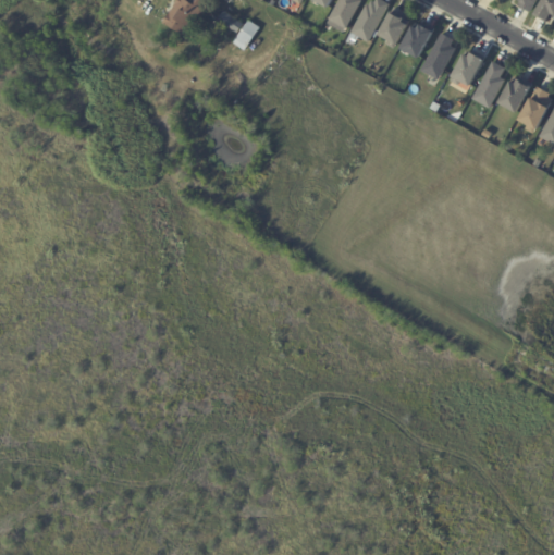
[(189,0),(201,0),(198,7),(208,13),(200,26),(189,20),(181,34),(161,22),(169,10),(172,12),(175,7),(172,4),(175,0),(189,0)]
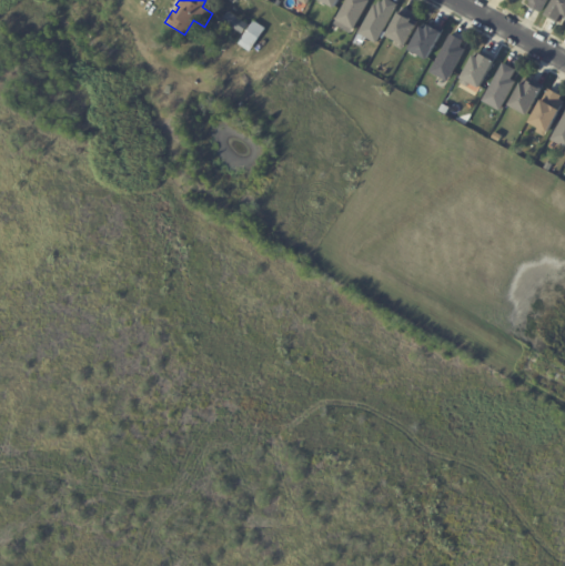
[(340,0),(335,9),(323,2),(321,7),(315,4),(318,0),(340,0)]
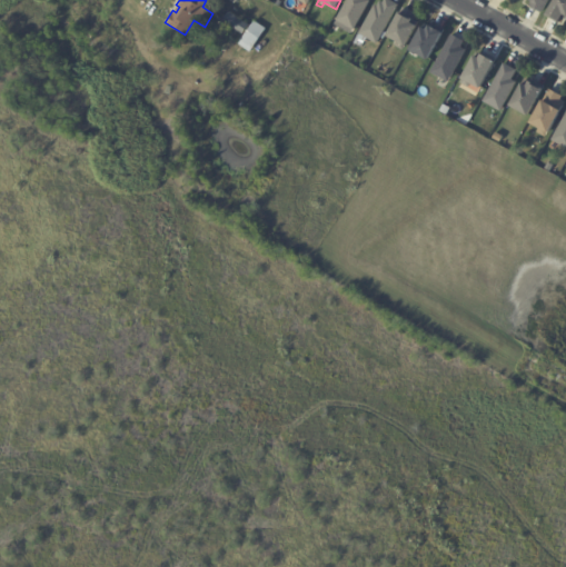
[(369,0),(353,29),(350,33),(333,23),(345,0),(369,0)]
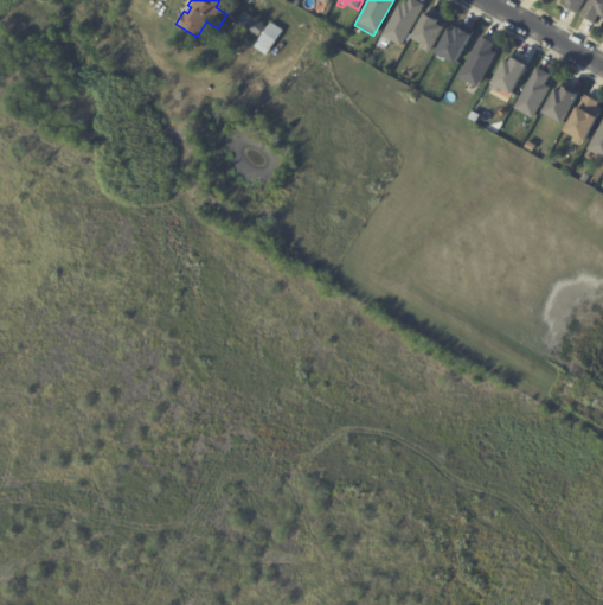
[(416,0),(422,4),(409,29),(410,30),(401,46),(387,39),(385,45),(378,40),(398,4),(401,6),(404,1),(408,2),(408,0),(416,0)]
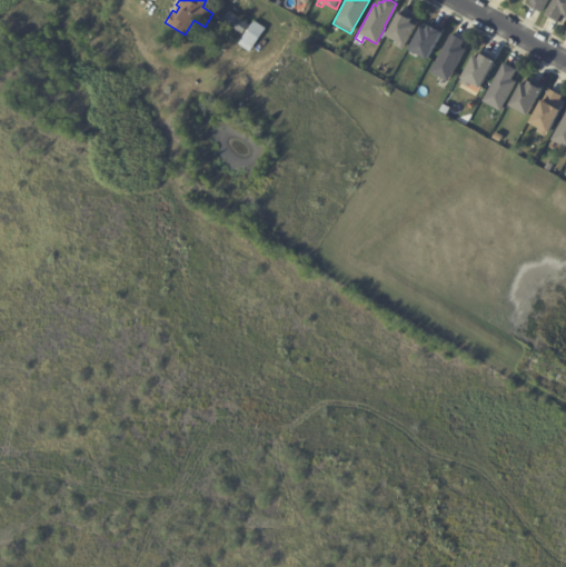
[(547,0),(540,12),(528,5),(530,1),(528,0),(547,0)]
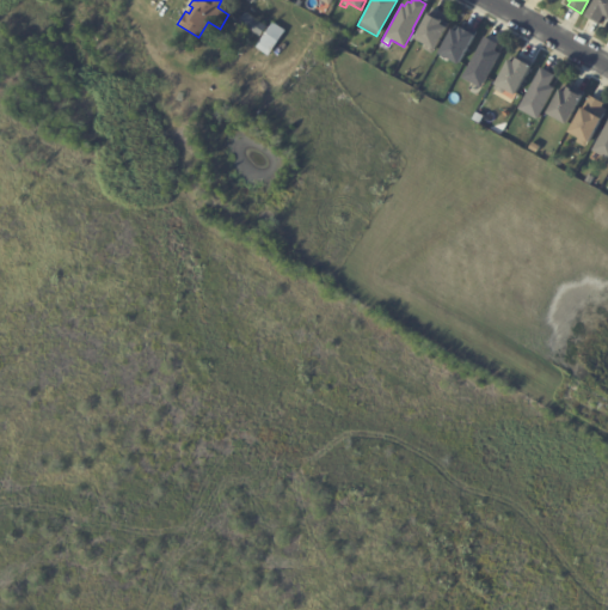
[(607,22),(606,20),(603,19),(601,24),(587,17),(595,0),(607,0),(607,22)]
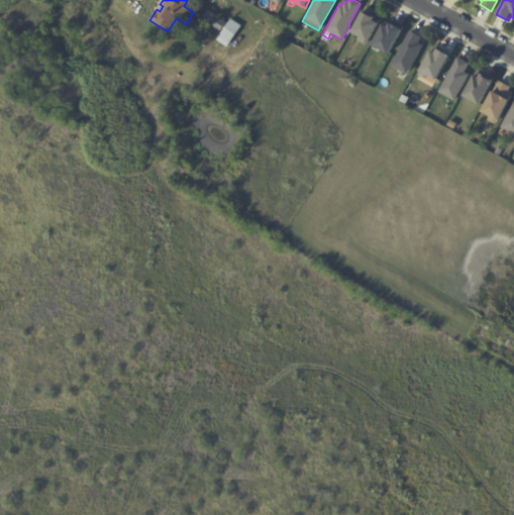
[(367,7),(377,12),(375,17),(380,19),(378,22),(379,23),(369,42),(367,41),(366,44),(358,41),(361,37),(351,32),(366,6),(367,7)]
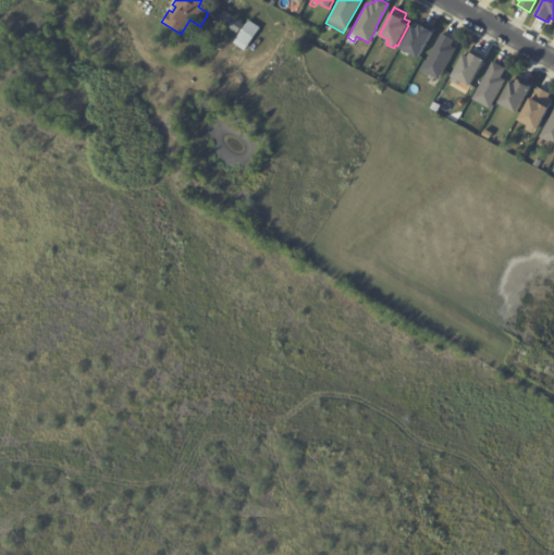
[(234,34),(241,21),(220,11),(213,24),(234,34)]
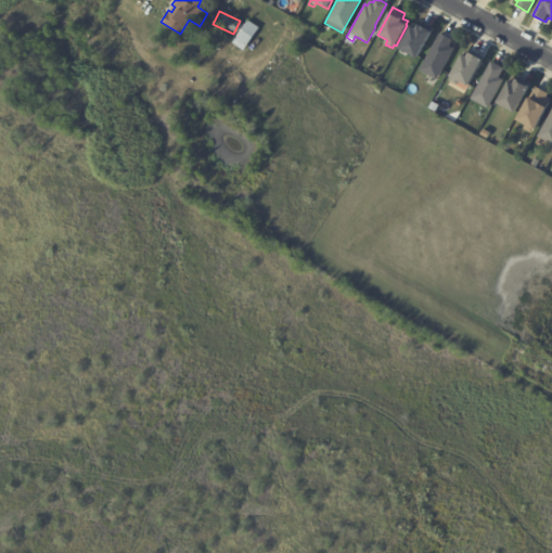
[(242,50),(231,42),(246,20),(257,27),(242,50)]
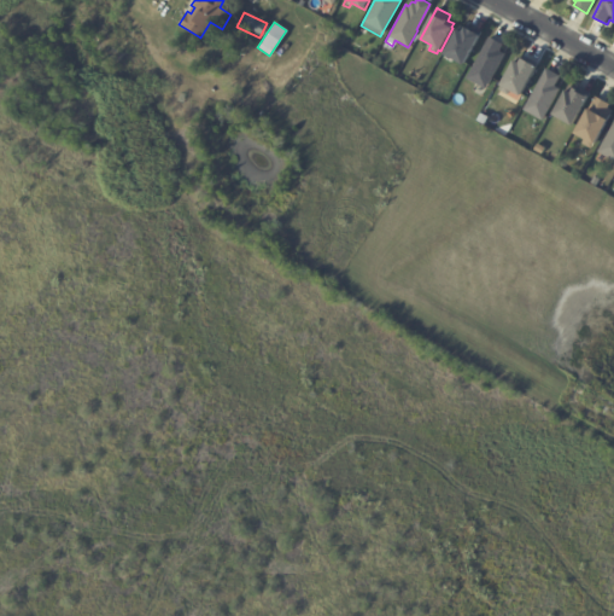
[(466,24),(481,33),(463,65),(443,54),(458,25),(462,27),(465,23),(466,24)]
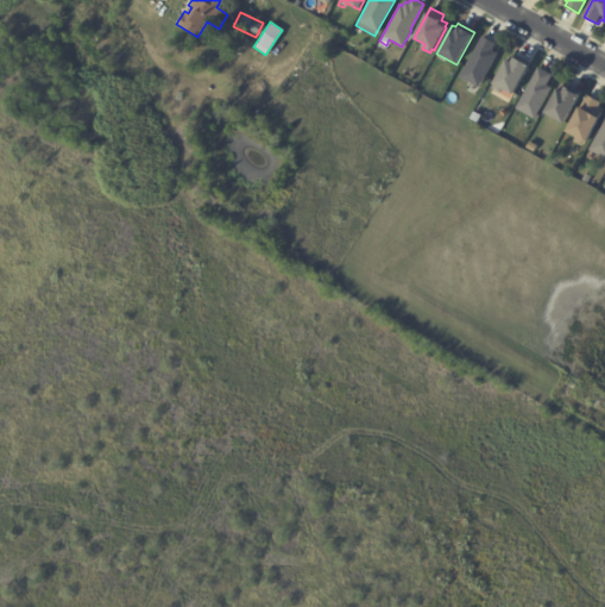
[(483,37),(495,44),(492,50),(497,52),(479,88),(459,77),(481,36),(483,37)]
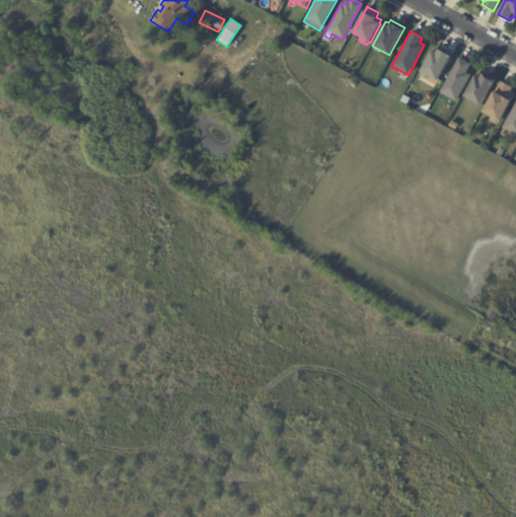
[(441,48),(452,54),(437,81),(428,75),(426,79),(419,75),(433,48),(437,50),(439,46),(441,48)]
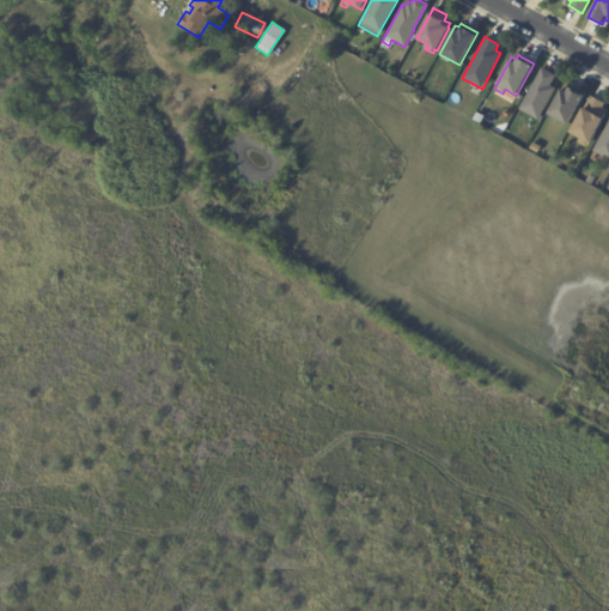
[(542,68),(555,76),(549,85),(554,88),(544,106),(546,106),(539,120),(518,109),(541,67),(542,68)]
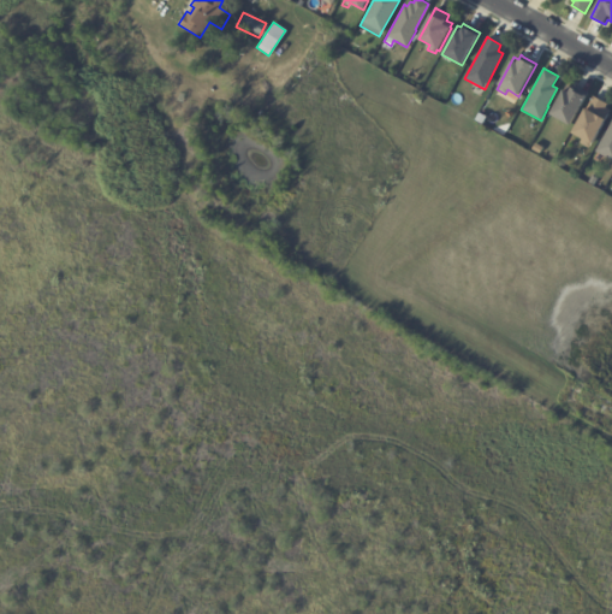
[(574,84),(587,92),(586,94),(587,95),(571,125),(551,114),(565,86),(570,88),(572,84),(574,84)]
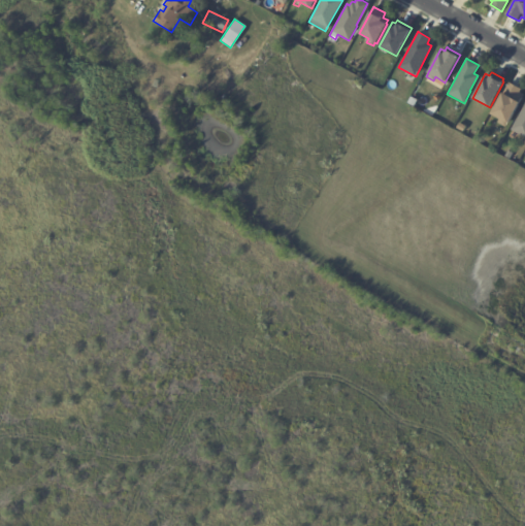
[(510,83),(520,88),(519,91),(524,94),(510,124),(506,123),(504,126),(496,122),(498,118),(491,114),(507,81),(510,83)]
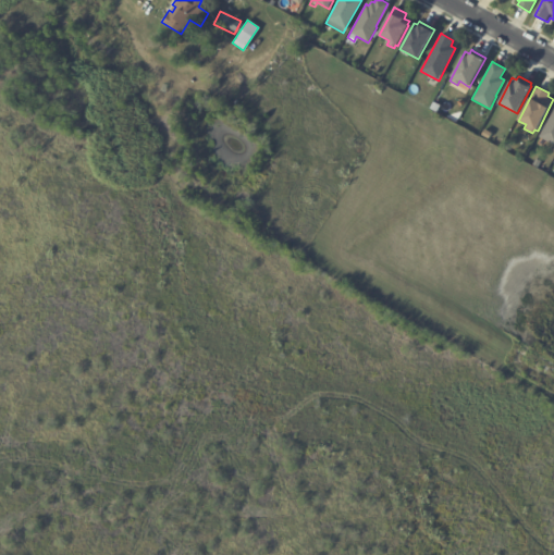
[(553,145),(539,136),(553,108),(553,145)]
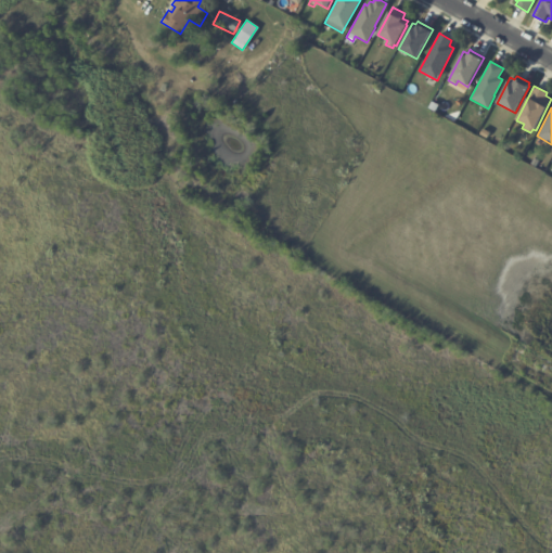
All buildings are outlined.
